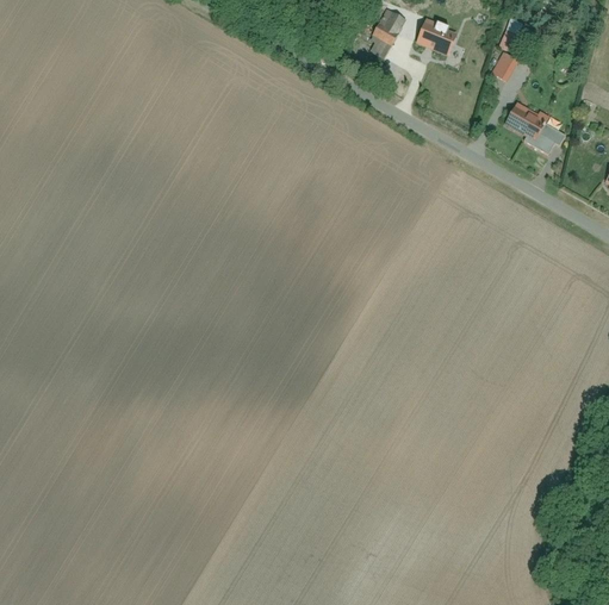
[(377,24),(371,36),(392,47),(397,36),(396,36),(405,19),(389,11),(380,26),(377,24)]
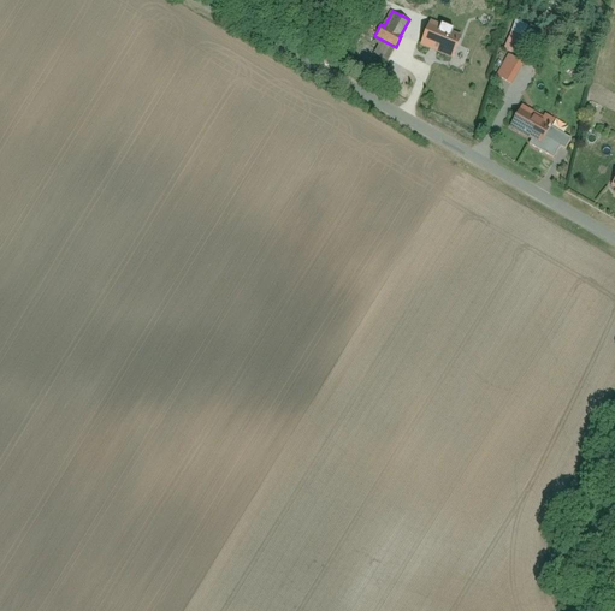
[(431,17),(421,40),(451,53),(460,34),(451,30),(453,25),(431,17)]
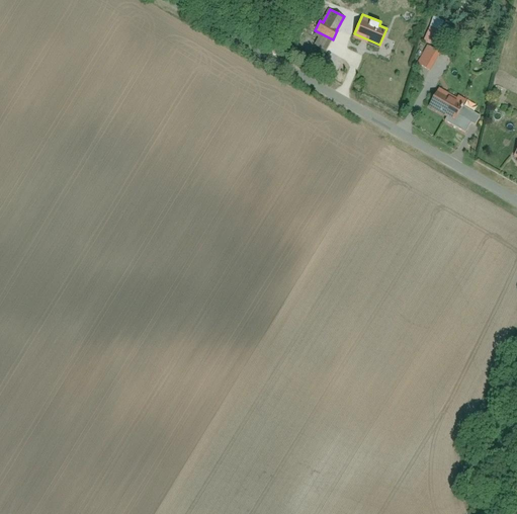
[(423,38),(433,45),(441,29),(431,23),(423,38)]
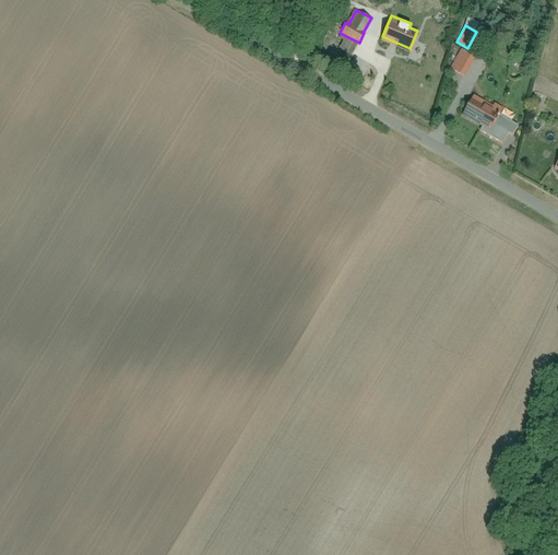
[(460,47),(448,69),(462,77),(474,56),(460,47)]
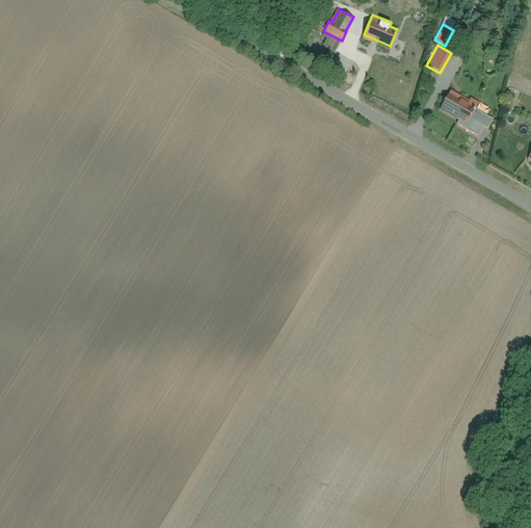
[(449,91),(440,106),(458,116),(455,122),(477,134),(483,123),(487,126),(492,116),(474,106),(477,101),(470,97),(467,102),(449,91)]
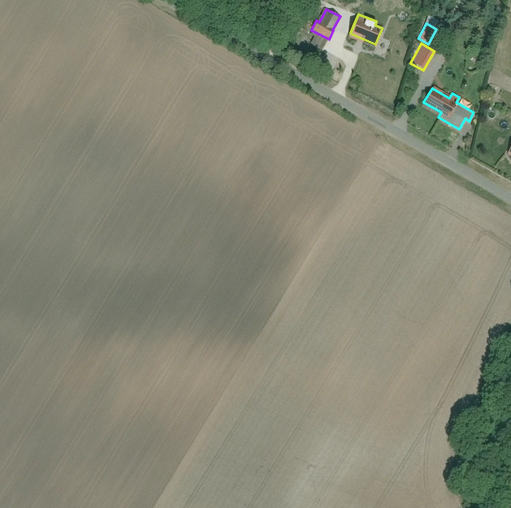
All buildings are outlined.
